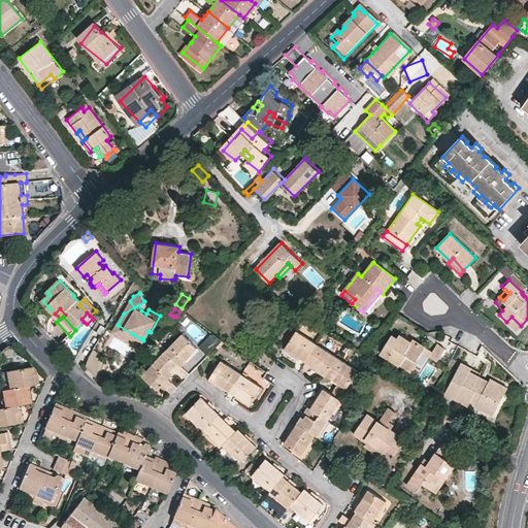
[(517,331),(521,326),(512,317),(506,322),(517,331)]
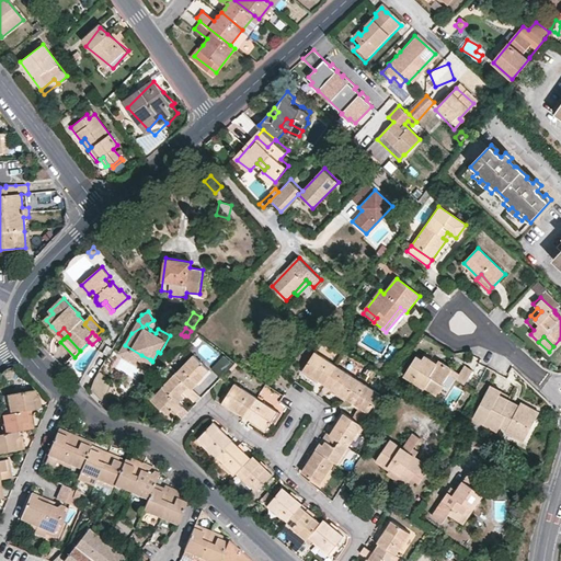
[(113,348),(109,345),(104,353),(110,356),(113,348)]
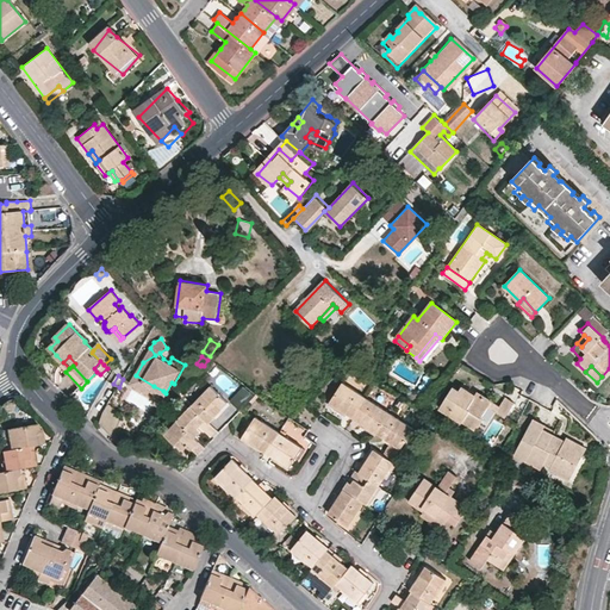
[(154,386),(136,375),(131,383),(149,393),(151,390),(154,386)]
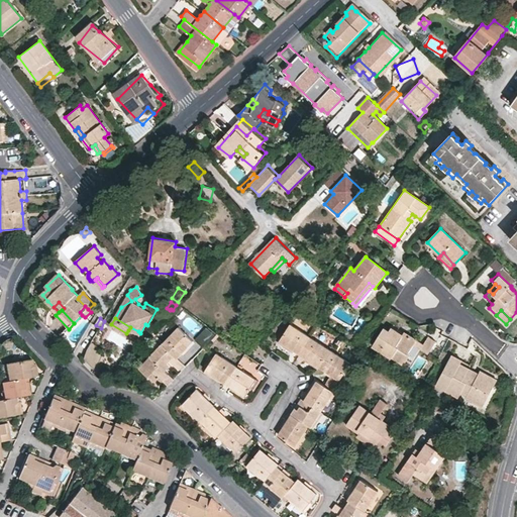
[(301,354),(312,338),(293,325),(282,342),(295,351),(301,354)]
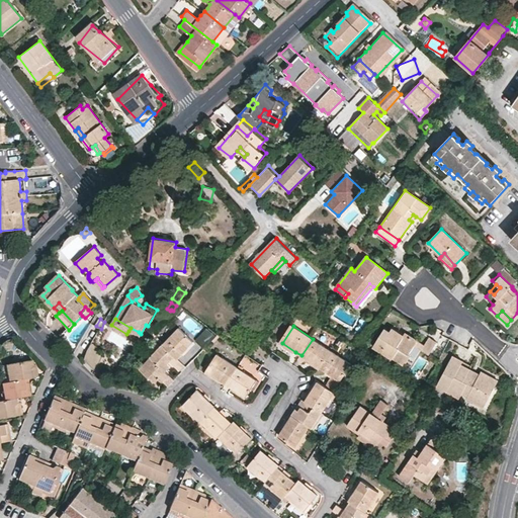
[(179,328),(162,345),(177,359),(180,357),(193,342),(179,328)]
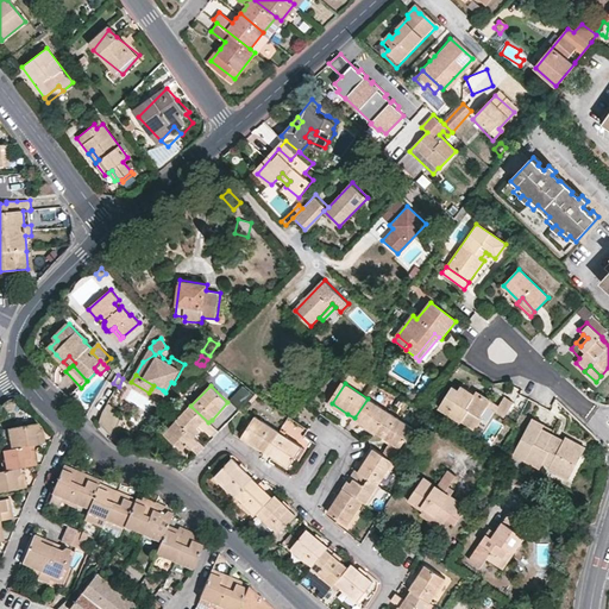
[(243,385),(231,397),(240,407),(252,394),(243,385)]
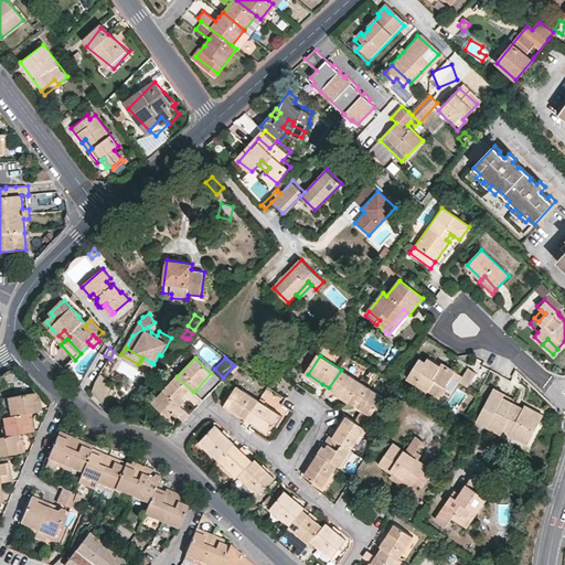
[(462,375),(443,363),(440,365),(428,358),(425,361),(419,359),(407,377),(423,387),(425,384),(430,387),(429,390),(440,397),(448,387),(445,385),(451,376),(468,386),(476,373),(468,368),(462,375)]
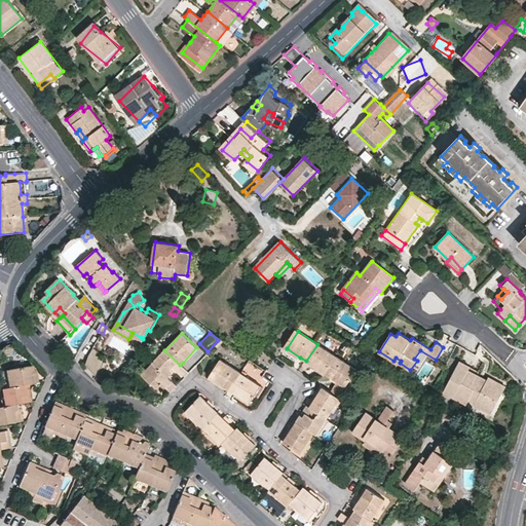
[(326,374),(337,357),(317,344),(306,361),(315,367),(326,374)]
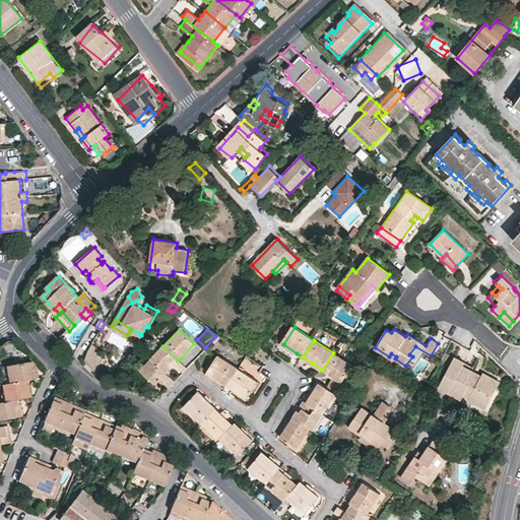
[(105,354),(102,348),(93,343),(91,347),(88,354),(86,360),(98,372),(105,354)]
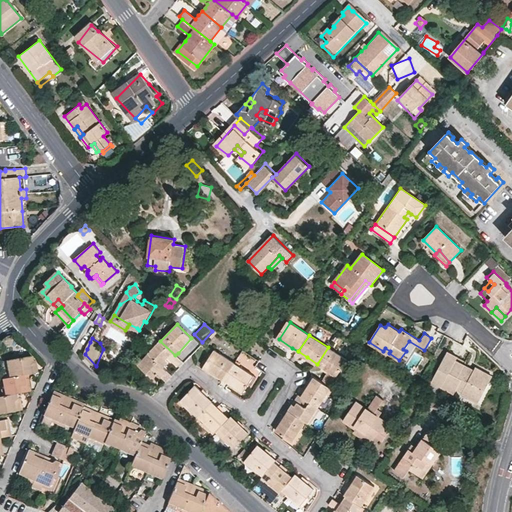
[(175,355),(160,341),(149,354),(163,368),(167,363),(165,360),(168,357),(171,360),(177,367),(182,362),(175,355)]
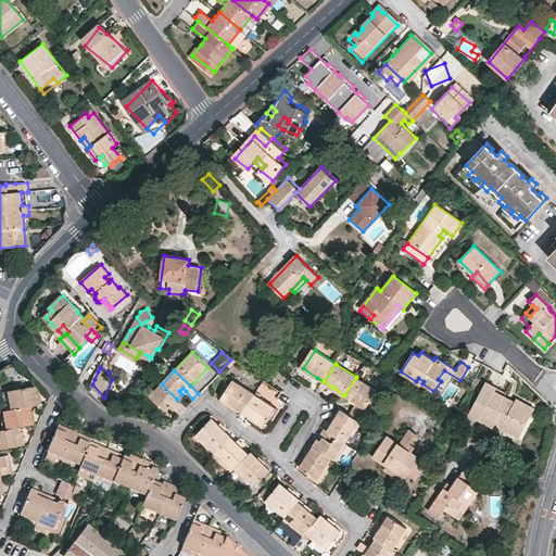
[(355,402),(359,405),(365,408),(370,400),(377,391),(356,377),(344,395),(355,402)]
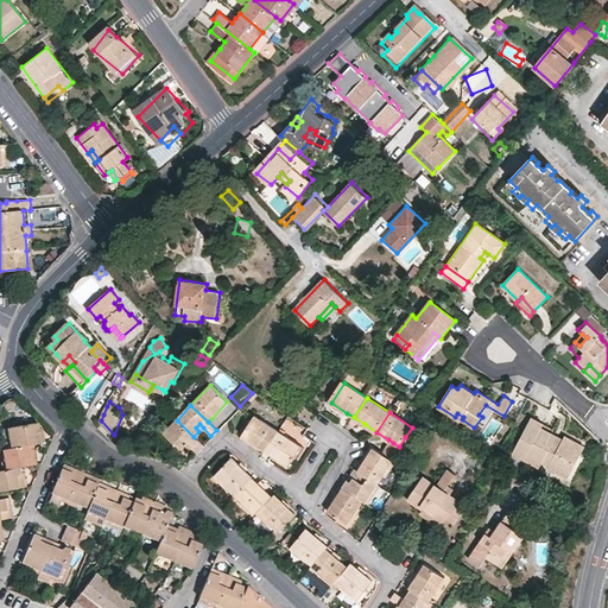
[(260,448),(265,450),(279,431),(254,415),(242,436),(260,448)]
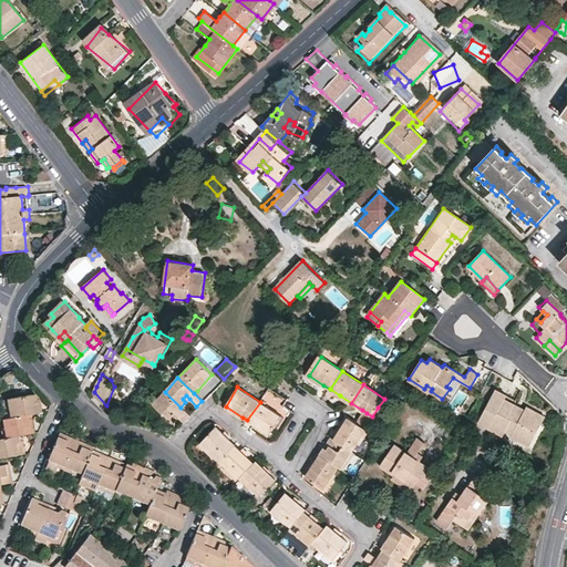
[(181,408),(165,392),(160,388),(156,392),(158,394),(161,397),(153,404),(161,412),(174,423),(177,419),(185,411),(181,408)]
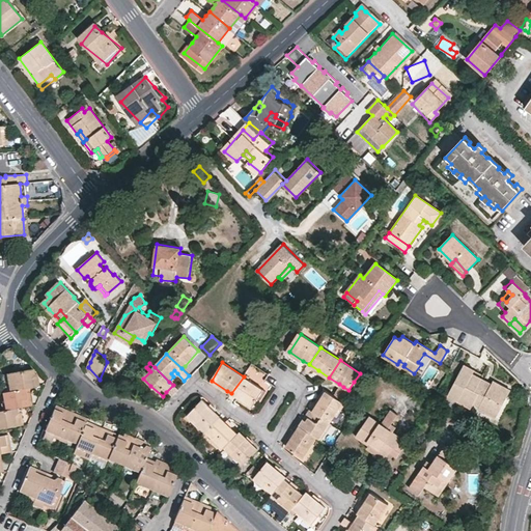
[(466,364),(463,368),(474,373),(475,371),(483,376),(484,373),(466,364)]
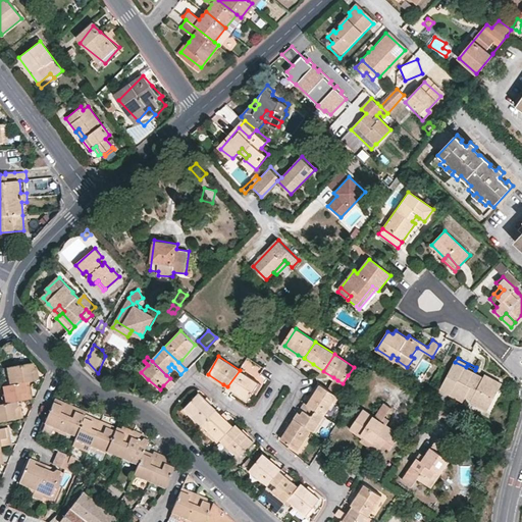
[(496,396),(501,387),(496,385),(499,379),(486,373),(484,376),(481,380),(472,375),(475,371),(475,370),(467,365),(466,367),(455,362),(441,388),(451,394),(454,388),(459,390),(458,393),(465,398),(467,395),(473,399),(471,401),(481,406),(488,393),(496,396)]
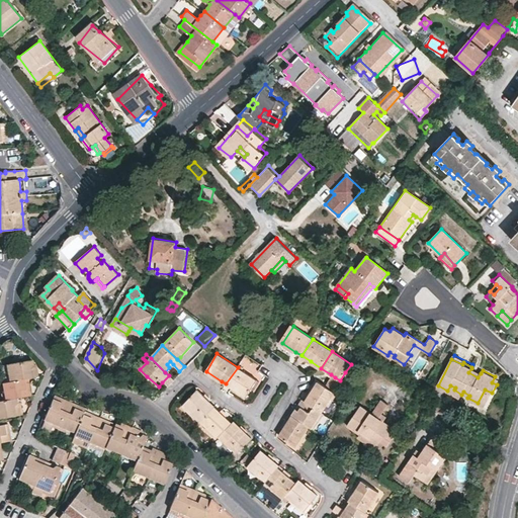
[(33,360),(2,366),(4,382),(29,378),(39,376),(36,364),(34,365),(33,360)]
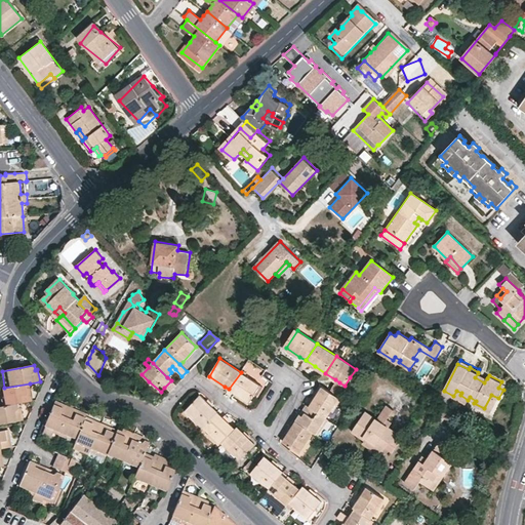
[(149,367),(147,365),(137,374),(148,384),(149,381),(142,374),(149,367)]
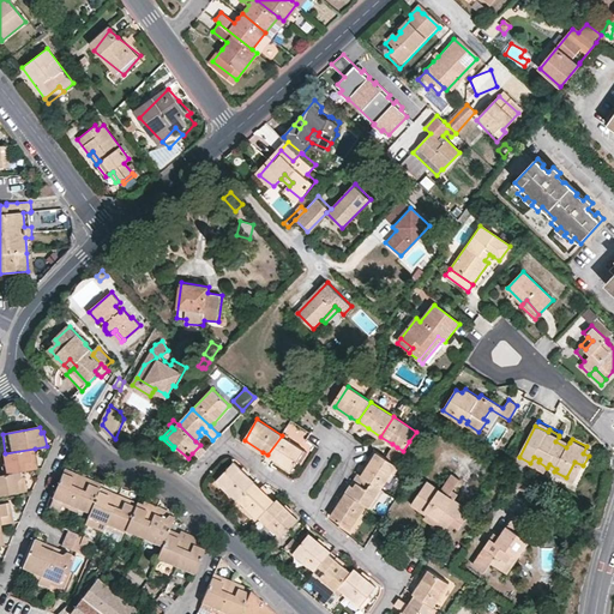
[(419,433),(416,432),(409,441),(413,444),(419,433)]
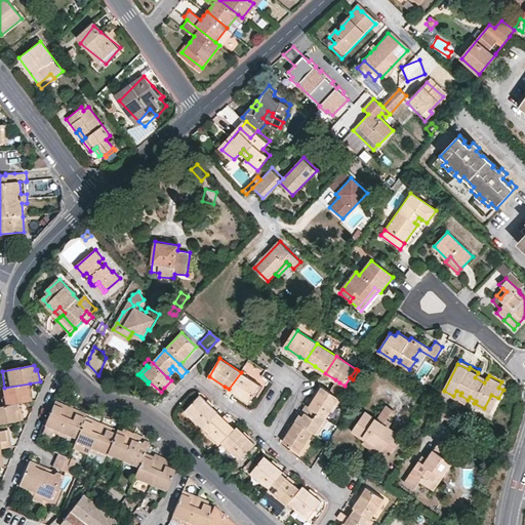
[(254,394),(260,385),(241,372),(229,389),(233,392),(249,402),(254,394)]
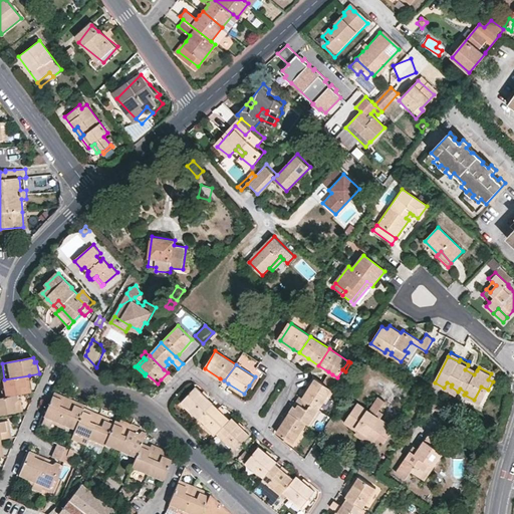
[(477,370),(468,365),(465,369),(474,374),(477,370)]
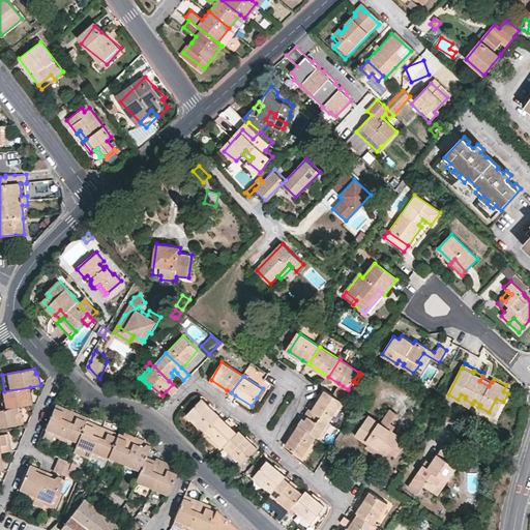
[(343,386),(336,396),(343,401),(347,404),(354,393),(348,389),(343,386)]
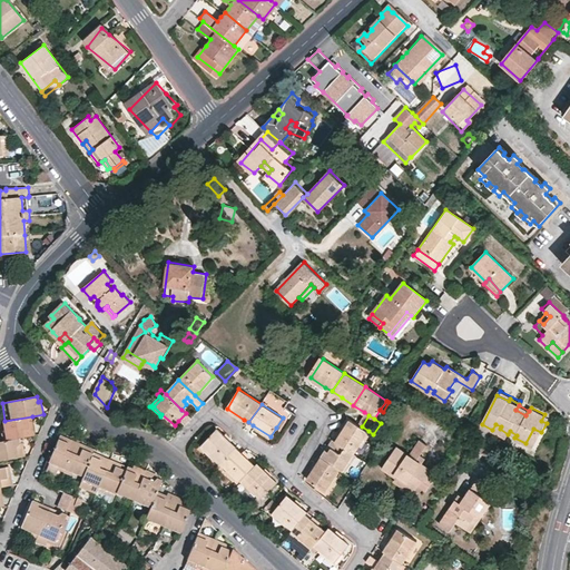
[(5,421),(3,422),(5,431),(2,432),(5,441),(19,438),(36,435),(32,416),(5,421)]
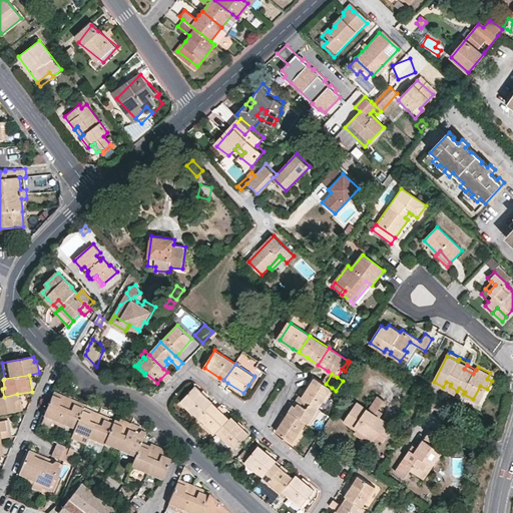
[(258,378),(254,376),(248,385),(251,386),(258,378)]
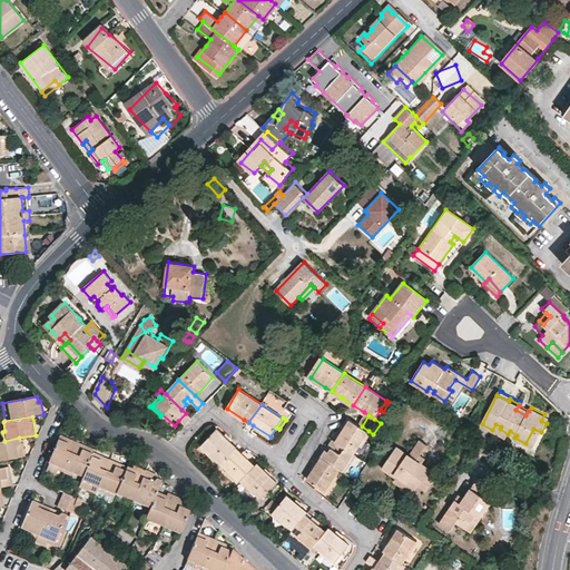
[(340,438),(338,441),(355,452),(369,431),(362,426),(352,420),(340,438)]
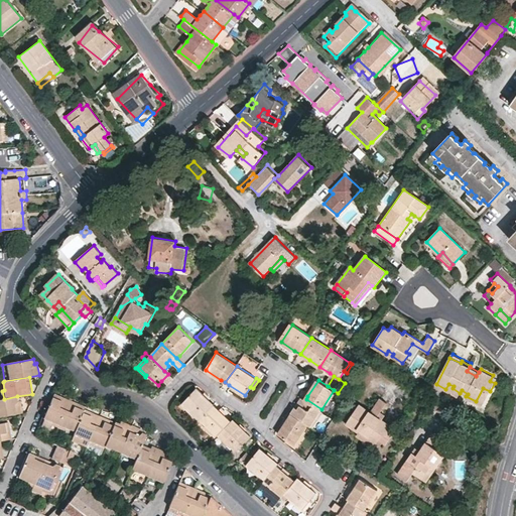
[(458,396),(460,393),(453,388),(454,386),(448,384),(445,389),(458,396)]
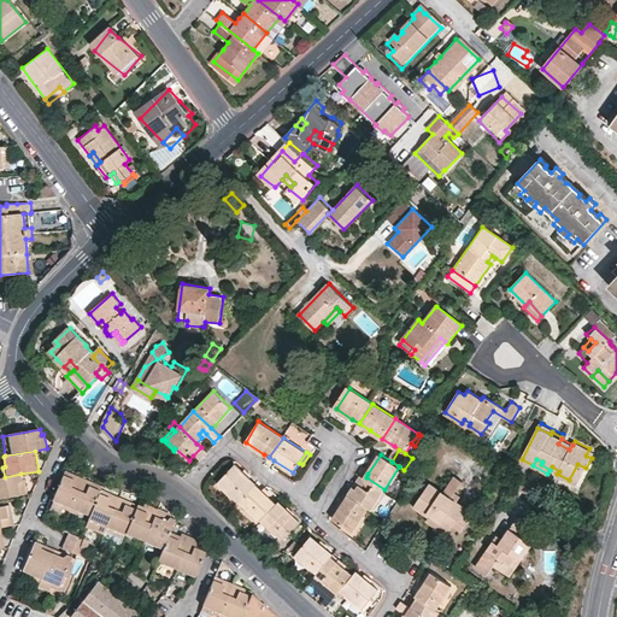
[(577,485),(586,468),(577,464),(569,480),(577,485)]
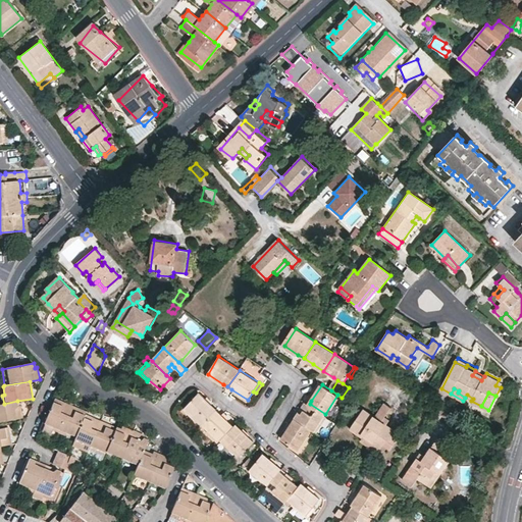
[(186,409),(203,424),(216,410),(205,400),(199,394),(186,409)]
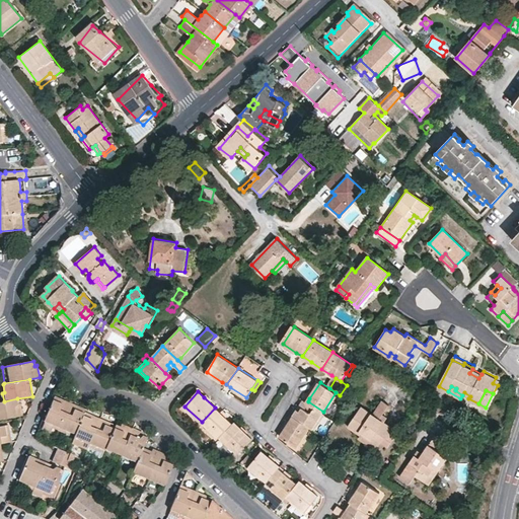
[(53,427),(60,429),(71,402),(56,396),(46,421),(54,424),(53,427)]
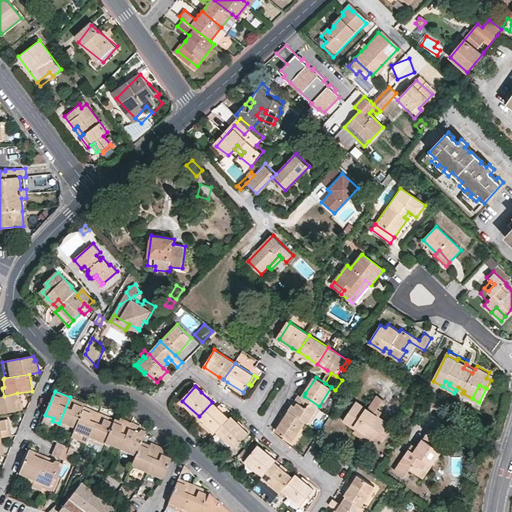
[(18,398),(17,393),(4,396),(0,396),(0,413),(23,409),(21,397),(18,398)]
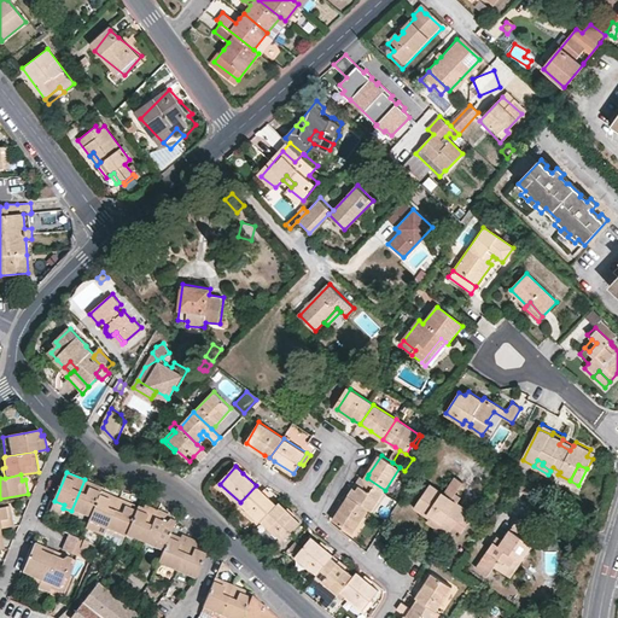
[(472,513),(455,503),(449,500),(455,490),(462,479),(454,474),(443,491),(442,493),(441,493),(427,484),(414,506),(430,516),(441,523),(444,518),(454,524),(456,519),(465,524),(472,513)]
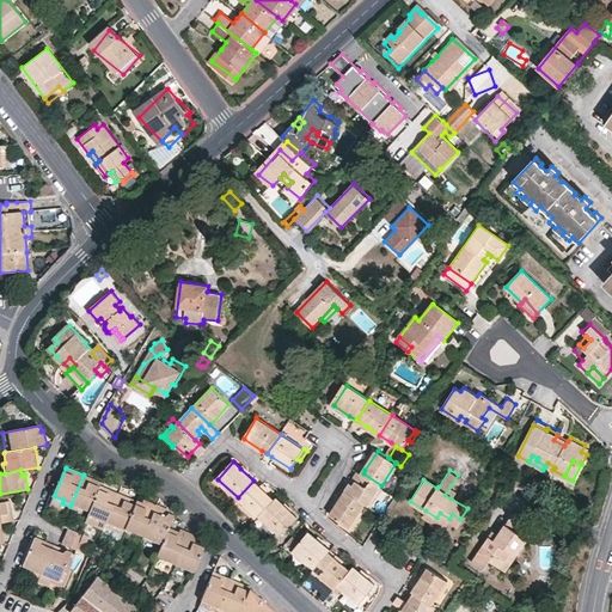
[(350,484),(348,488),(367,501),(369,503),(381,485),(363,473),(359,471),(354,478),(357,482),(356,484),(354,485),(353,484),(352,484),(350,484)]
